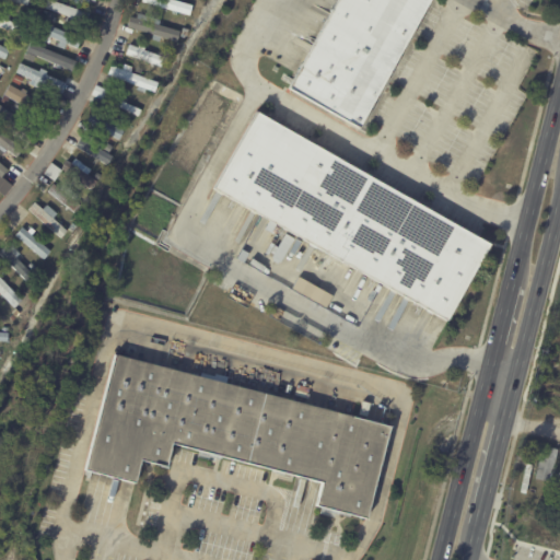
[(48,0),(69,7),(89,13),(86,22),(76,19),(74,23),(67,20),(69,15),(45,8),(48,0)]
